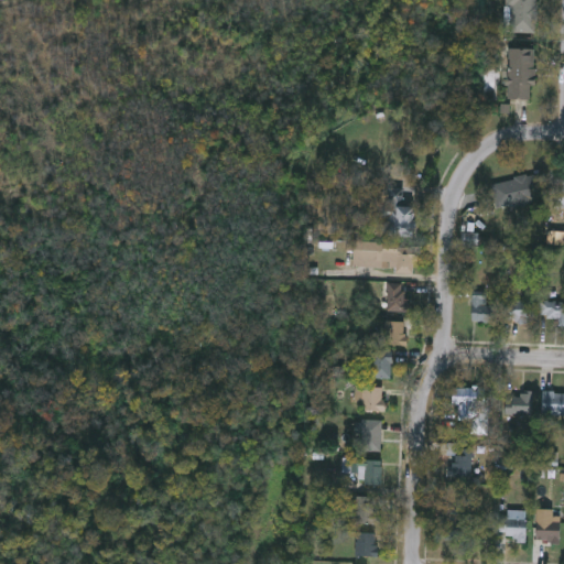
[(535,0),(535,33),(503,33),(503,0),(535,0)]
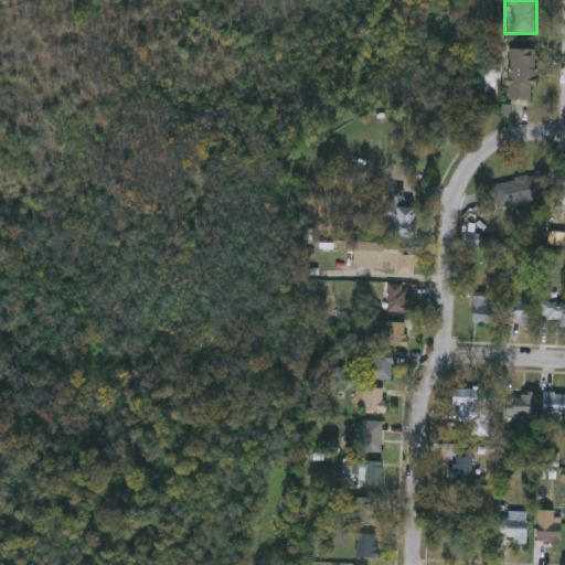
[(507,50),(533,50),(533,99),(507,99),(507,50)]
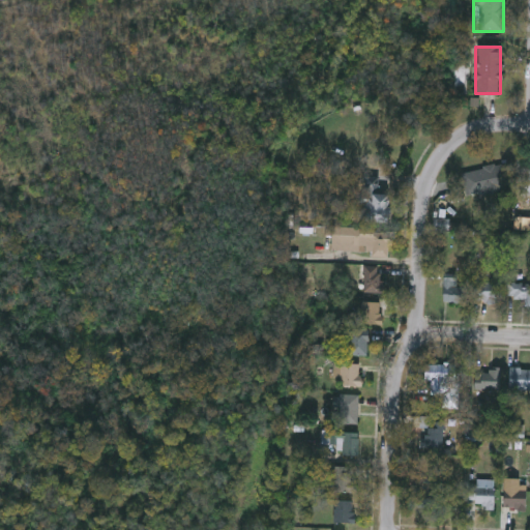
[(510,188),(465,196),(461,172),(507,164),(510,188)]
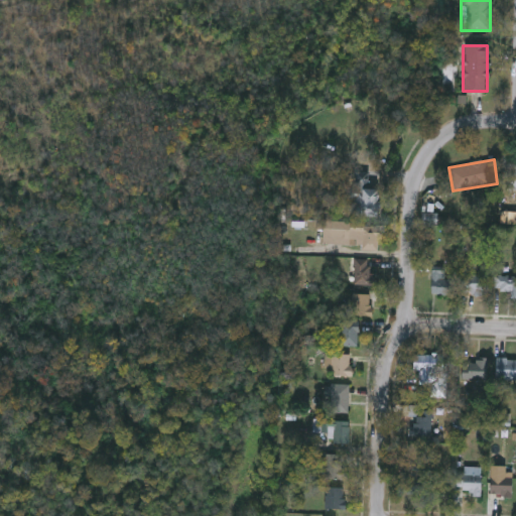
[(368,173),(367,187),(379,187),(376,217),(349,215),(350,200),(344,199),(345,184),(352,184),(354,171),(368,173)]
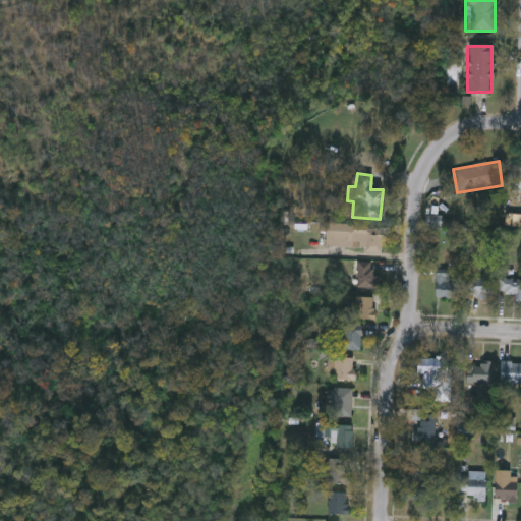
[(324,248),(325,225),(381,227),(380,250),(324,248)]
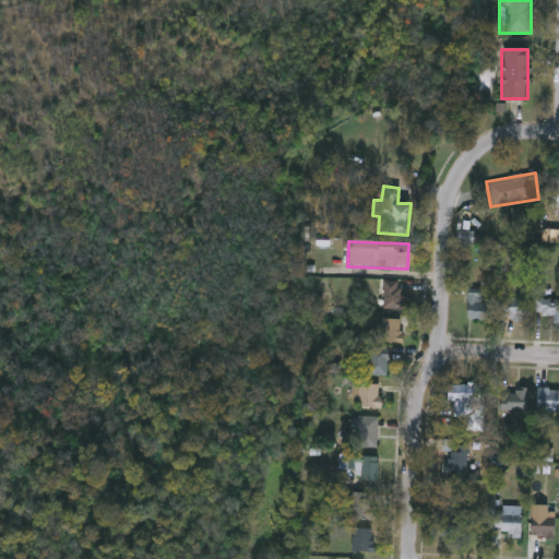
[(403,310),(381,310),(381,282),(403,282),(403,310)]
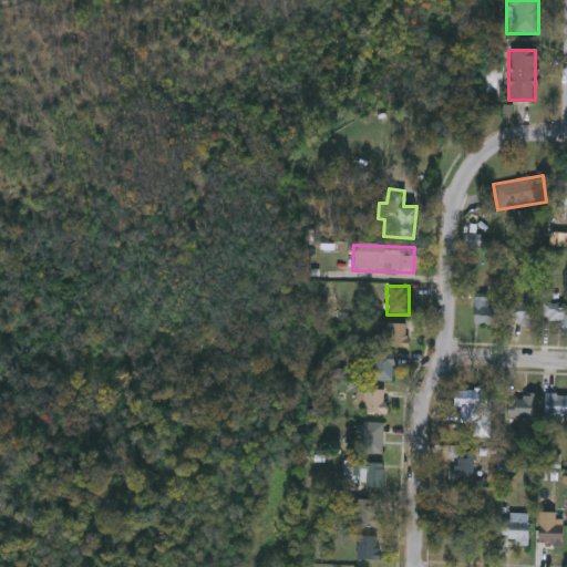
[(472,323),(472,299),(498,299),(498,323),(472,323)]
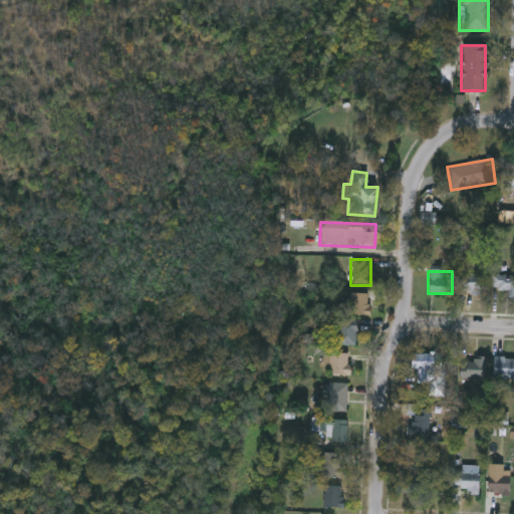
[(479,274),(479,294),(457,294),(457,274),(479,274)]
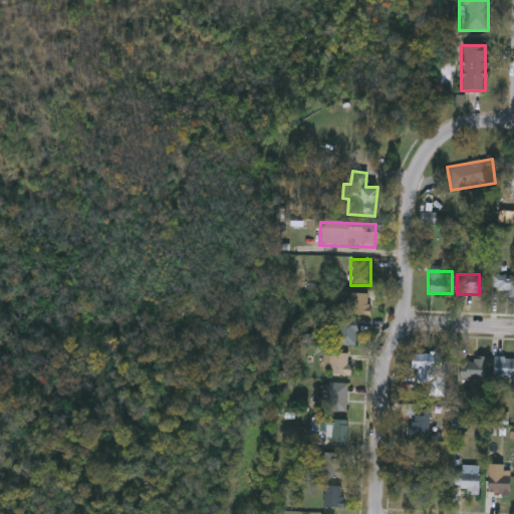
[(513,292),(490,292),(490,275),(513,275),(513,292)]
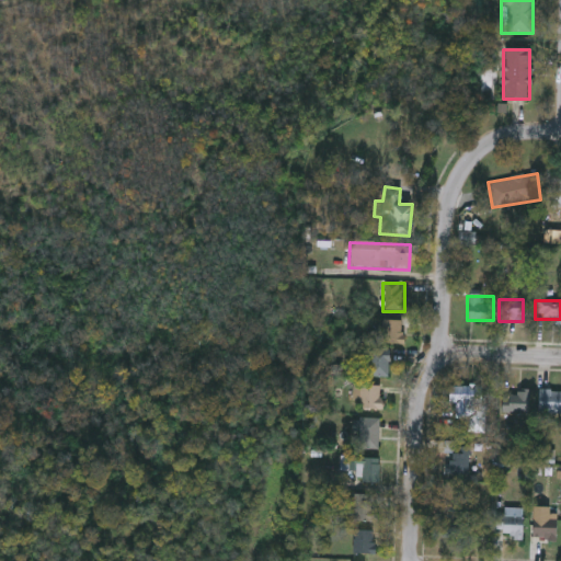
[(402,320),(402,345),(379,345),(379,320),(402,320)]
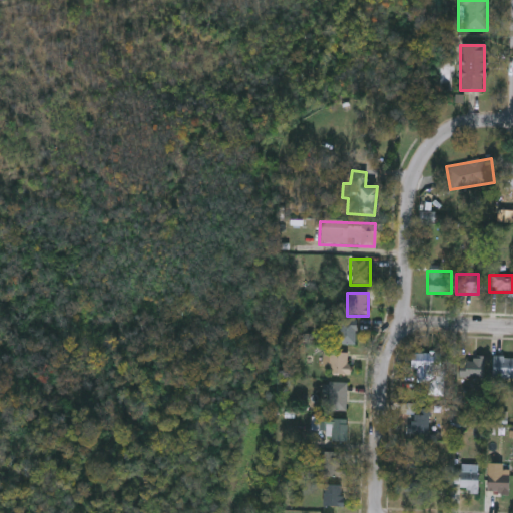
[(353,345),(335,345),(335,321),(353,321),(353,345)]
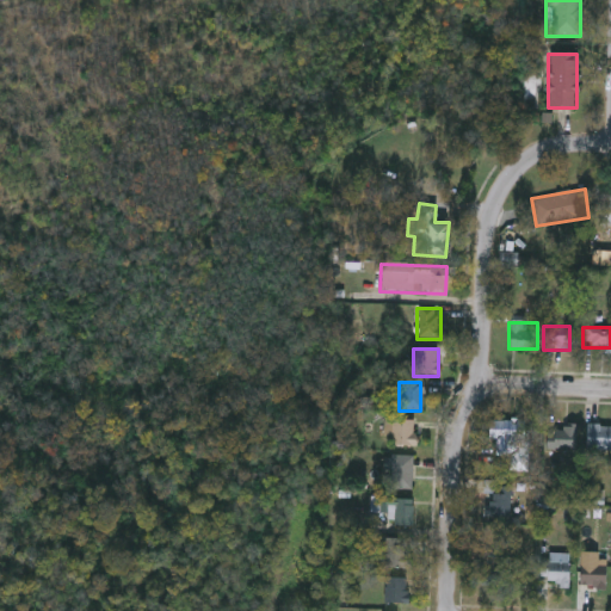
[(413,420),(412,446),(383,446),(384,419),(413,420)]
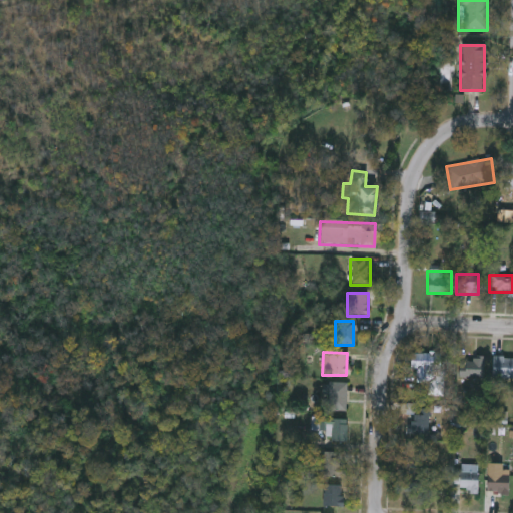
[(409,371),(410,352),(443,354),(441,394),(427,394),(428,382),(416,381),(416,372),(409,371)]
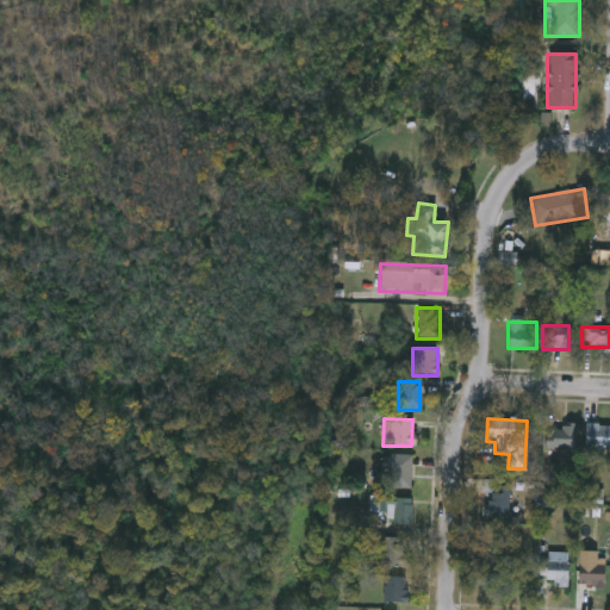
[(545,430),(560,430),(560,424),(576,424),(576,448),(545,448),(545,430)]
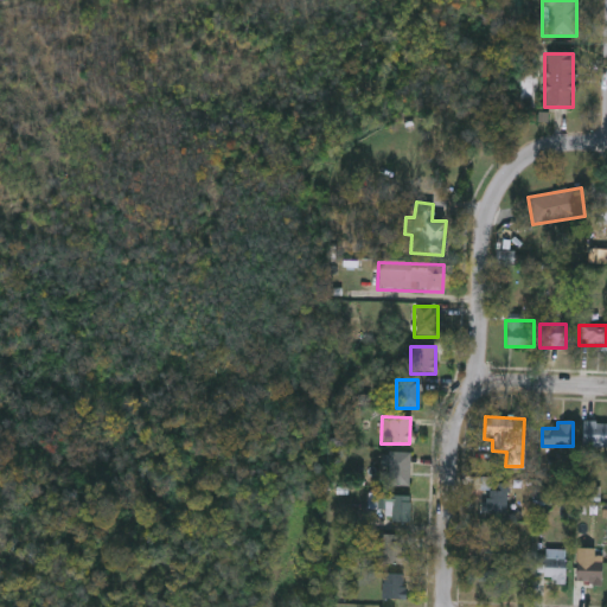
[(606,446),(581,446),(581,422),(606,422),(606,446)]
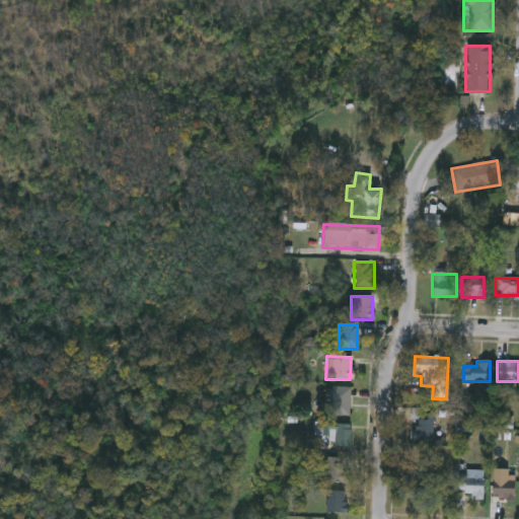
[(349,415),(330,415),(330,386),(349,386),(349,415)]
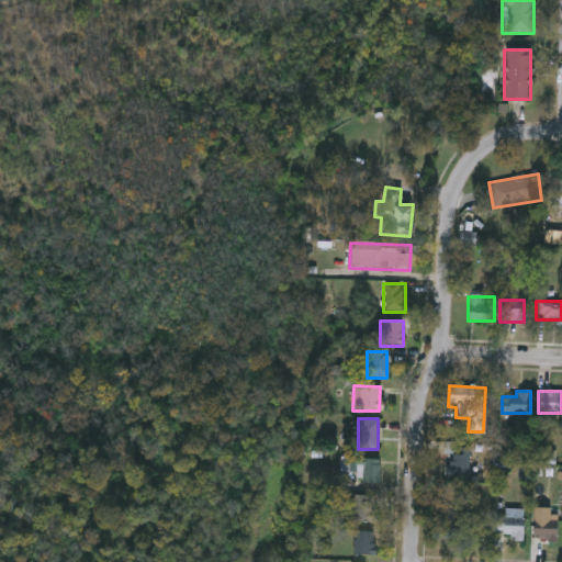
[(450,474),(450,445),(470,445),(470,474),(450,474)]
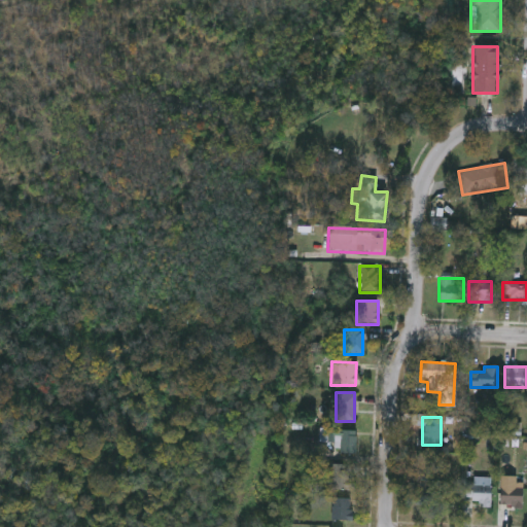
[(355,429),(355,453),(332,453),(332,430),(355,429)]
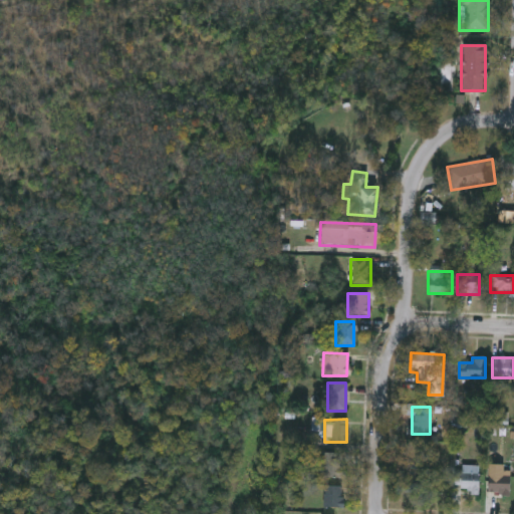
[(320,476),(320,452),(342,452),(342,476),(320,476)]
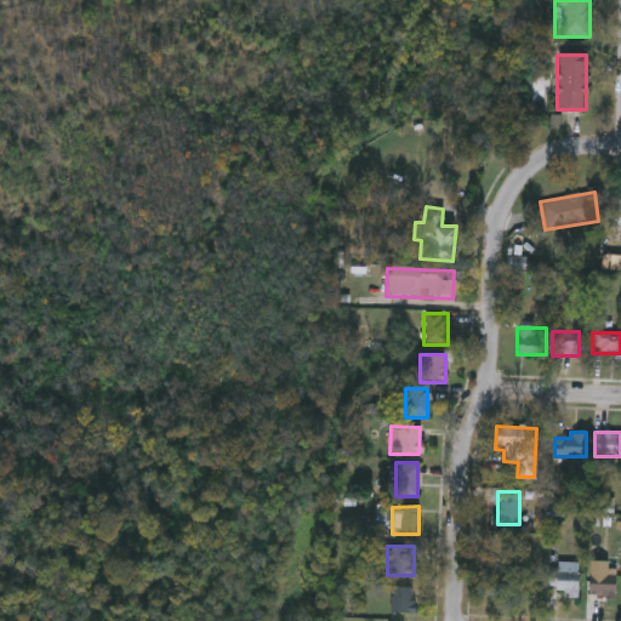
[(579,560),(579,593),(547,593),(547,570),(557,570),(557,560),(579,560)]
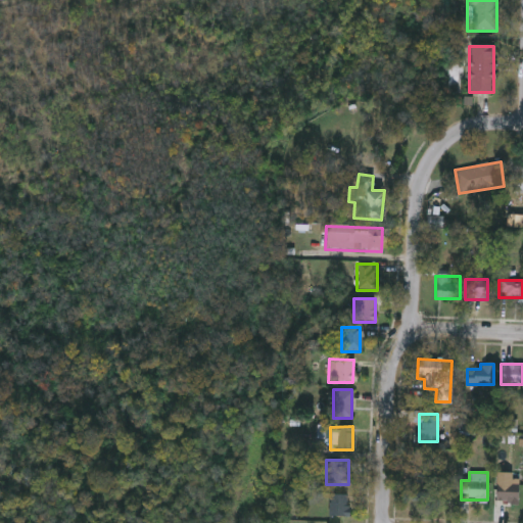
[(412,500),(412,474),(436,474),(436,500),(412,500)]
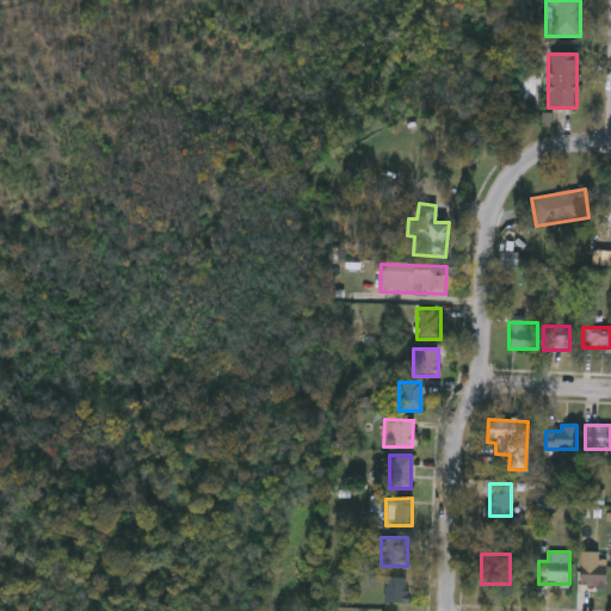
[(605,587),(579,587),(579,563),(605,563),(605,587)]
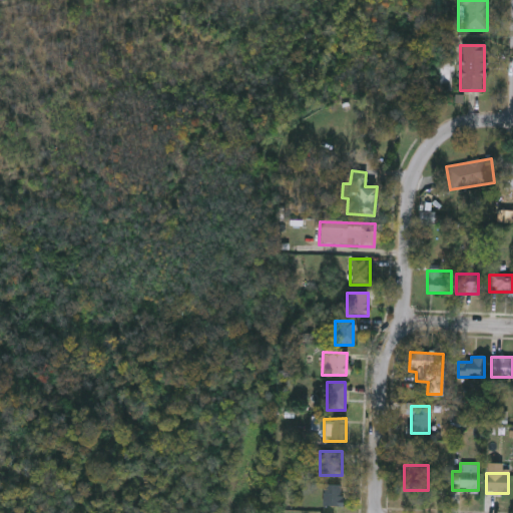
[(342,506),(322,506),(322,484),(342,484),(342,506)]
